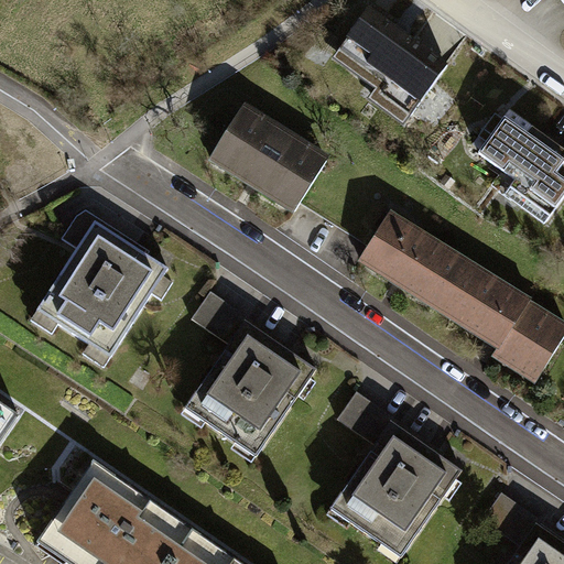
[(362,23),(335,61),(377,91),(369,100),(403,126),(438,79),(362,23)]
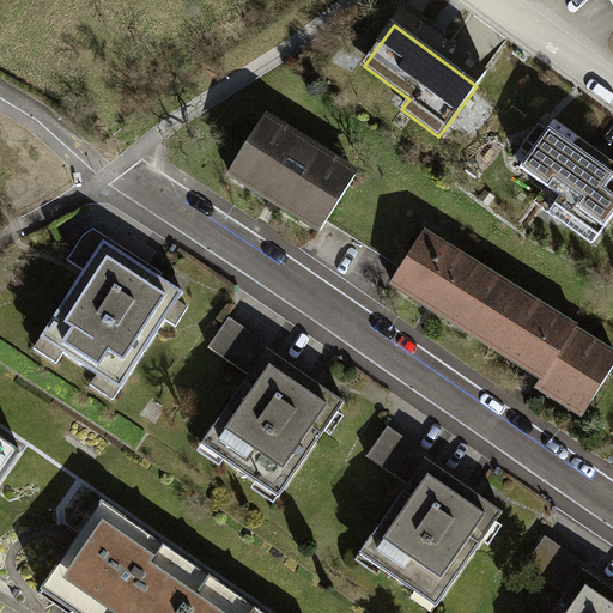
[(353,173),(262,119),(230,173),(321,226),(353,173)]
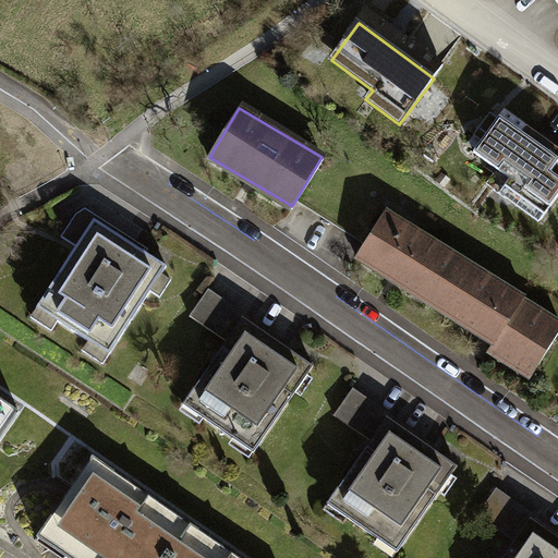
[(541,217),(557,192),(557,178),(549,171),(557,159),(557,150),(504,111),(474,152),(496,168),(488,179),(541,217)]
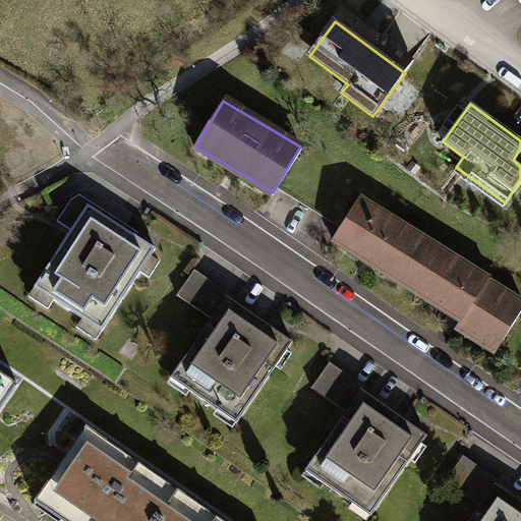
[(56,220),(71,230),(90,201),(78,194),(68,199),(56,220)]
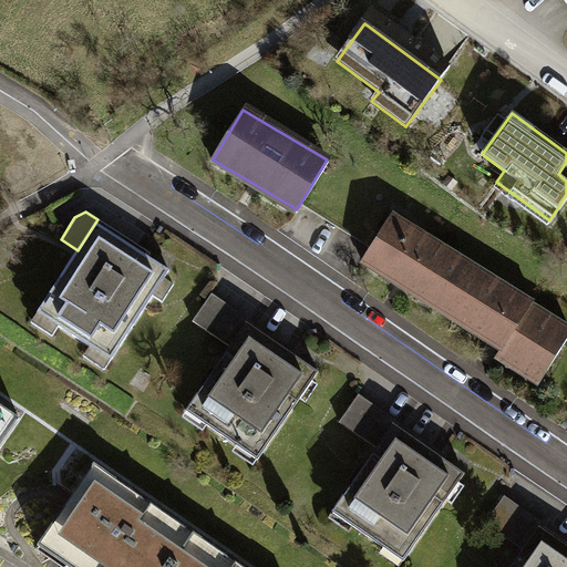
[(413,229),(390,215),(362,259),(502,346),(497,352),(540,379),(566,336),(566,329),(529,307),(532,305),(514,294),(511,300),(409,237),(413,229)]
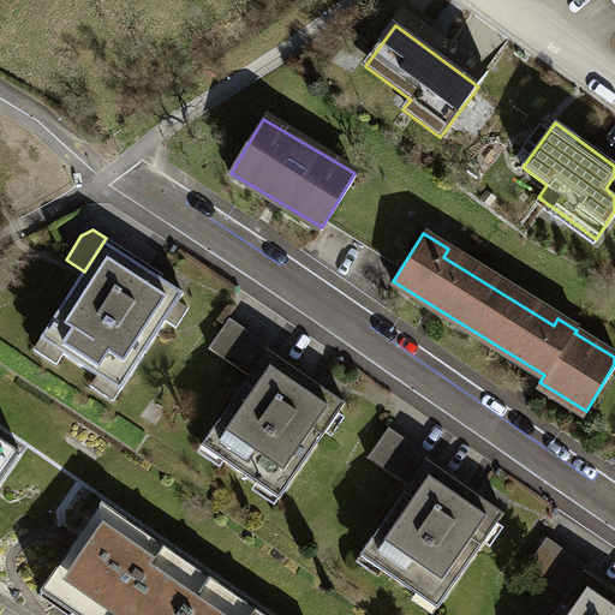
[(148,264),(106,238),(84,272),(42,339),(120,388),(180,293),(144,270),(148,264)]
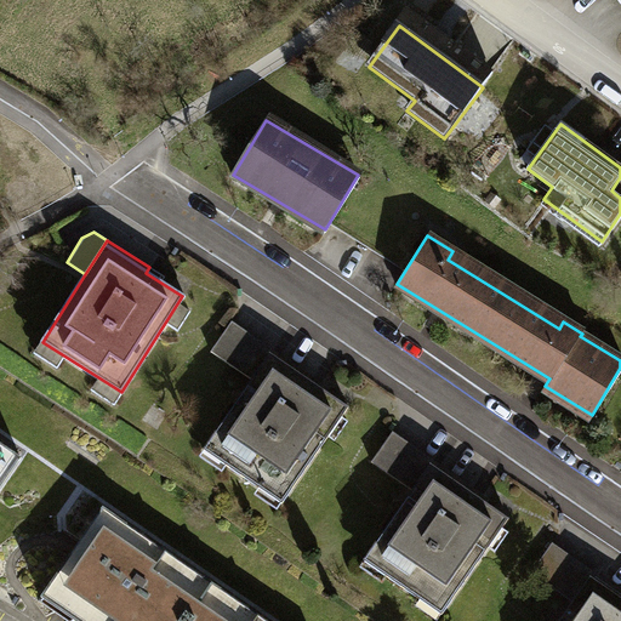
[(212,353),(250,379),(271,349),(233,323),(212,353)]
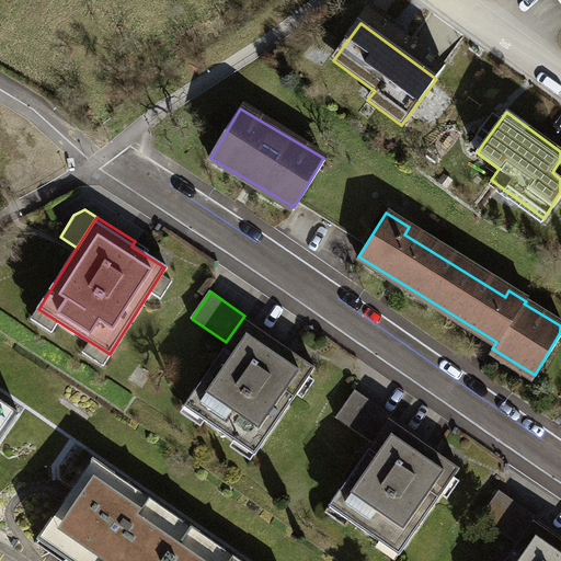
[(283,342),(244,316),(226,342),(183,404),(254,454),(313,368),(281,345),(283,342)]
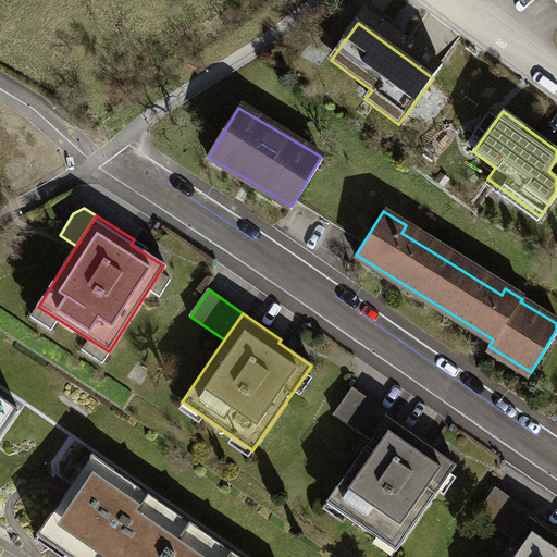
[(334,415),(369,438),(387,412),(353,388),(334,415)]
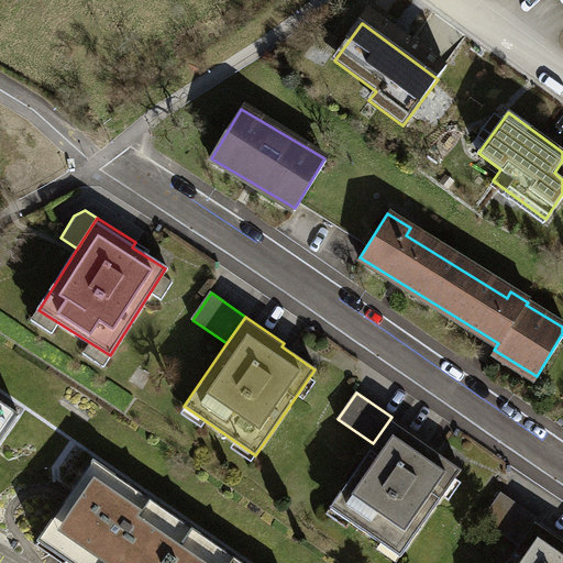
[(0,441),(18,415),(0,403),(0,441)]
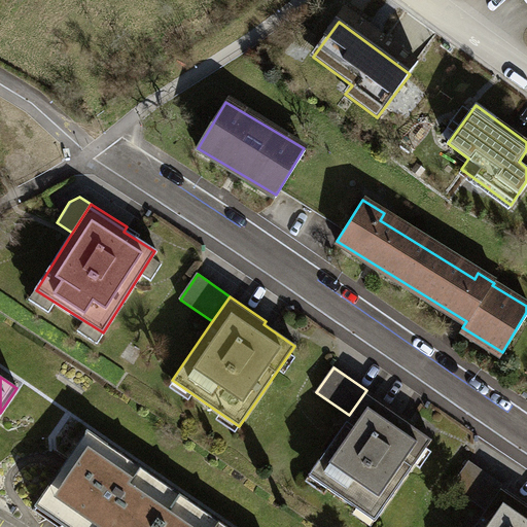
[(402,415),(366,390),(349,415),(307,476),(373,521),(429,440),(399,419),(402,415)]
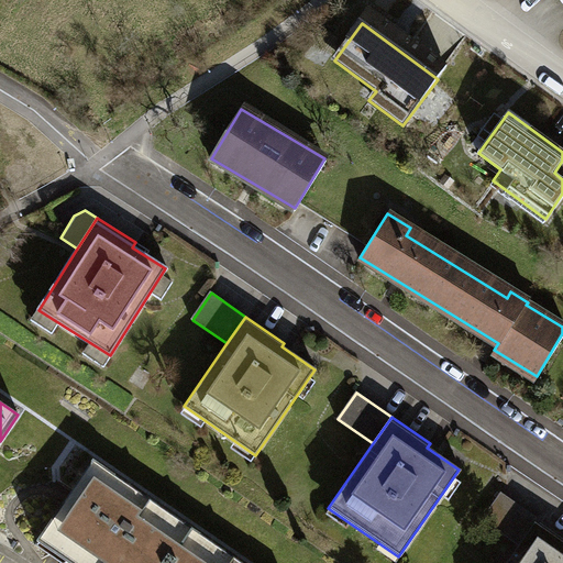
[(42,533),(84,562),(167,562),(191,529),(92,461),(42,533)]
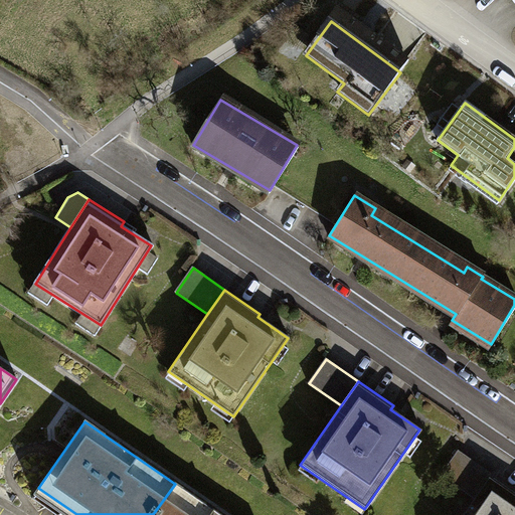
[(441,476),(473,498),(491,473),(459,451),(441,476)]
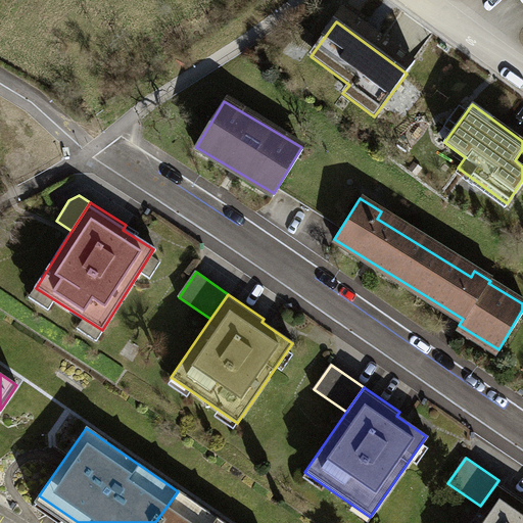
[(522,522),(522,496),(498,480),(480,506),(468,522),(522,522)]
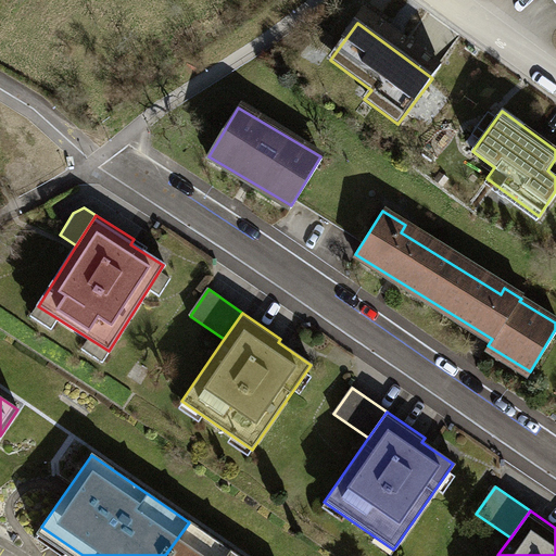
[(237,555),(189,522),(165,555),(237,555)]
